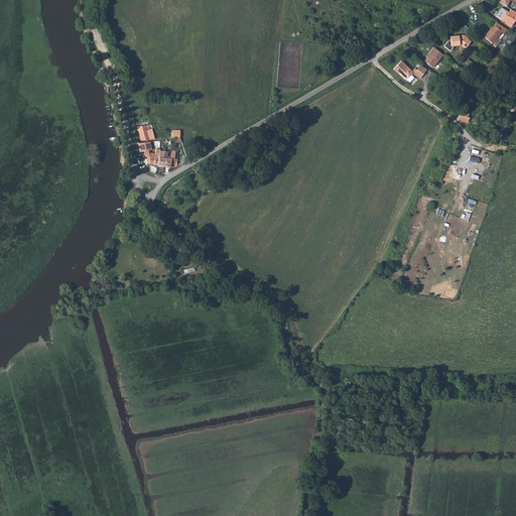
[(506,12),(502,9),(497,16),(510,25),(515,17),(515,16),(515,15),(515,14),(511,11),(510,13),(507,11),(506,12)]
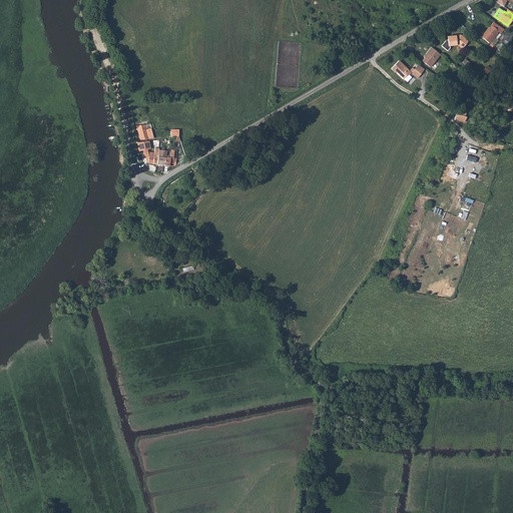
[(494,22),(482,37),(490,43),(499,31),(502,33),(504,29),(494,22)]
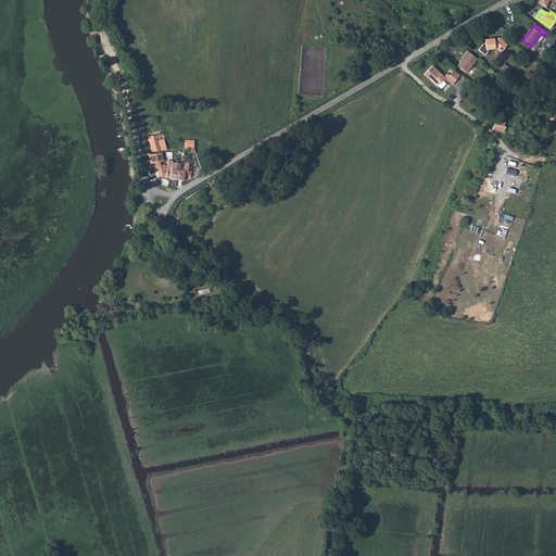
[(500,38),(485,39),(487,42),(484,43),(479,50),(485,54),(488,52),(488,49),(489,49),(498,48),(503,51),(507,47),(507,43),(500,38)]
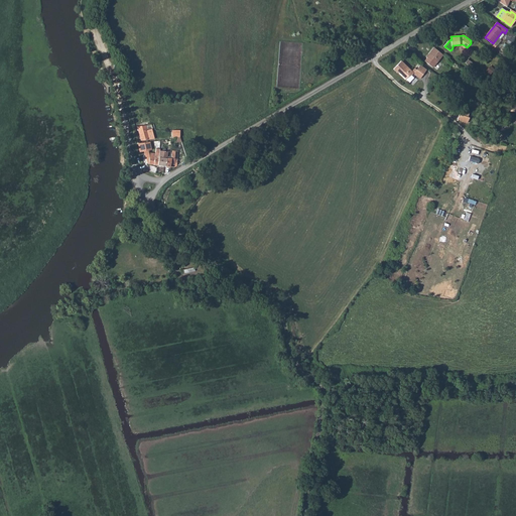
[(432,67),(442,54),(433,47),(427,53),(429,54),(427,57),(424,60),(432,67)]
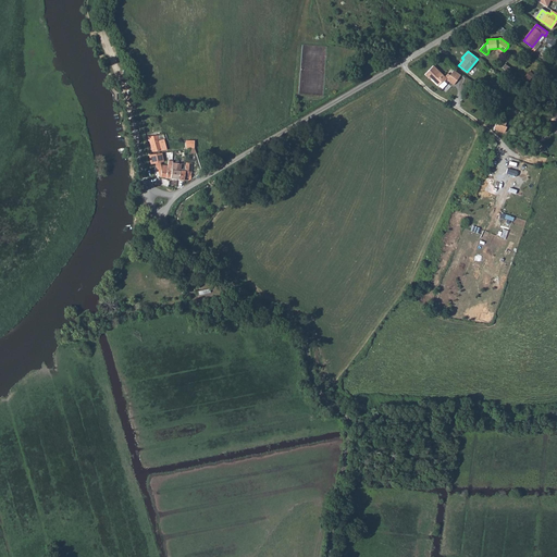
[(433,65),(425,74),(425,75),(429,78),(431,78),(442,89),(446,84),(444,82),(446,79),(454,85),(460,75),(454,70),(449,75),(448,73),(445,76),(433,65)]
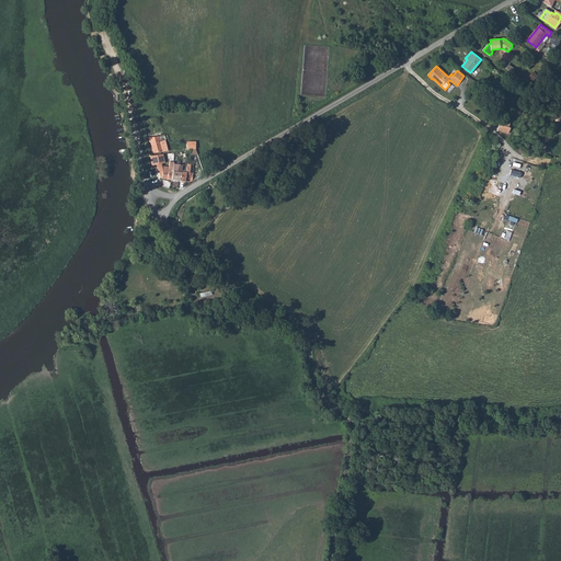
[(503,89),(493,81),(490,86),(499,93),(503,89)]
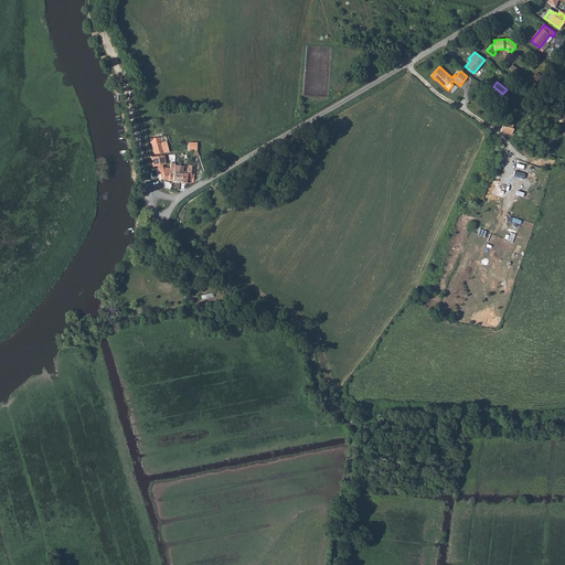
[(509,127),(507,132),(516,137),(519,131),(509,127)]
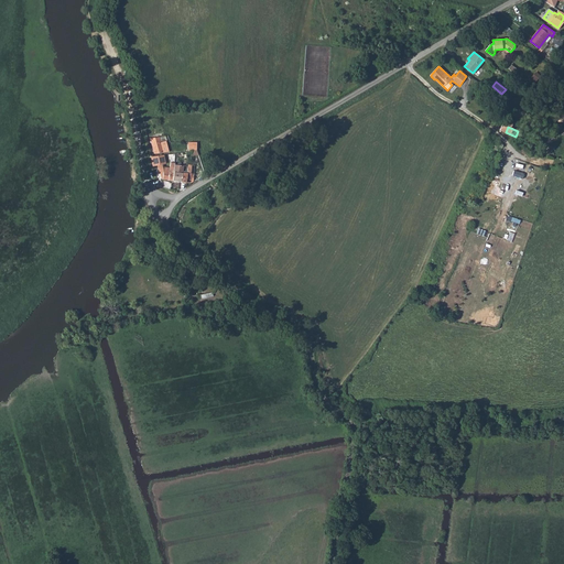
[(165,137),(160,137),(150,139),(154,154),(169,152),(166,141),(167,141),(165,137)]
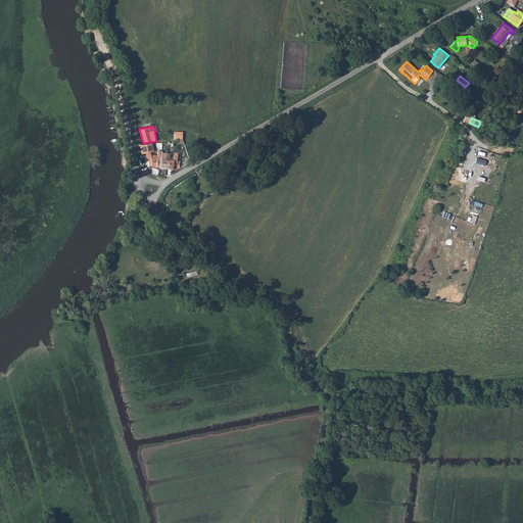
[(175,143),(177,143),(178,145),(183,145),(184,144),(182,139),(183,132),(175,132),(175,140),(175,141),(175,143)]
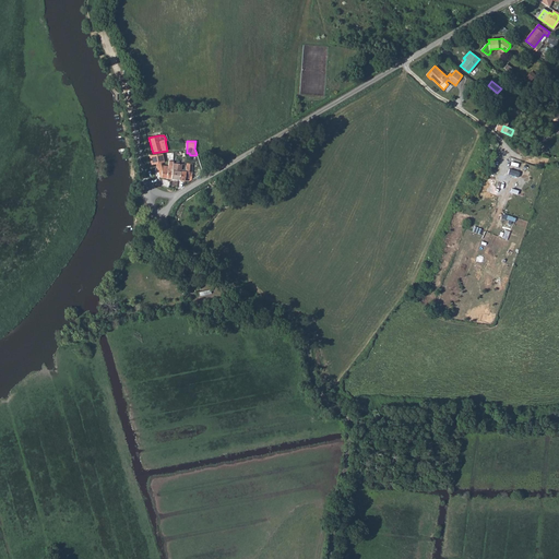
[(189,181),(191,180),(193,164),(187,164),(186,171),(181,171),(182,165),(174,164),(174,162),(169,161),(168,166),(162,166),(162,165),(164,165),(162,154),(150,155),(151,167),(156,166),(157,169),(159,177),(171,179),(185,181),(189,181)]
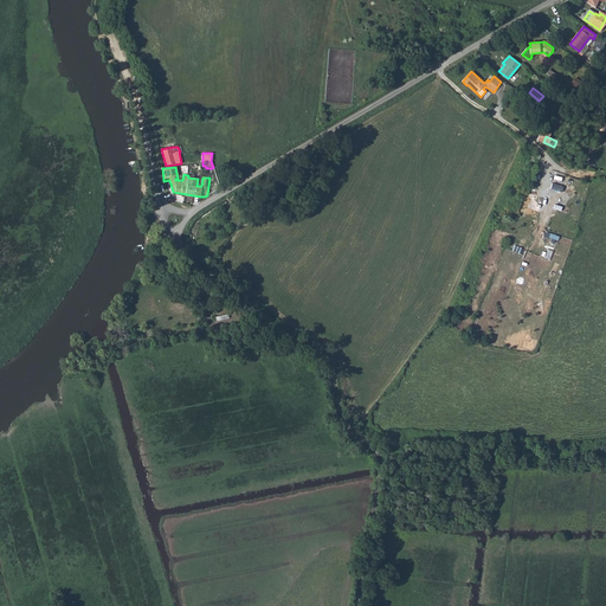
[(214,296),(218,291),(211,283),(206,287),(214,296)]
